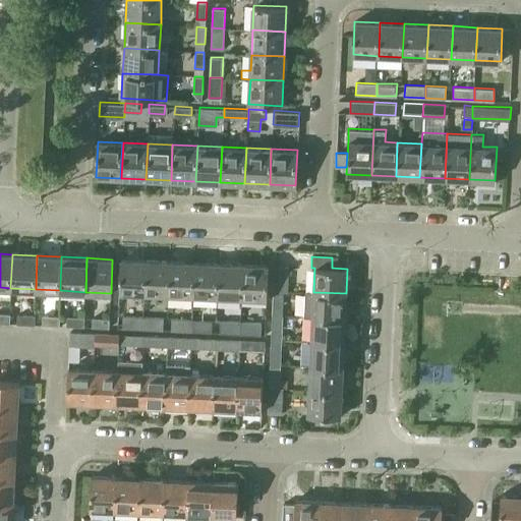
[(118,292),(145,293),(146,259),(120,258),(118,292)]
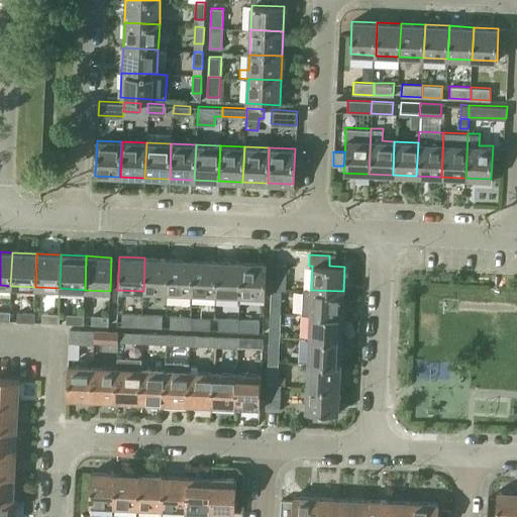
[(143,291),(167,292),(169,259),(144,257),(143,291)]
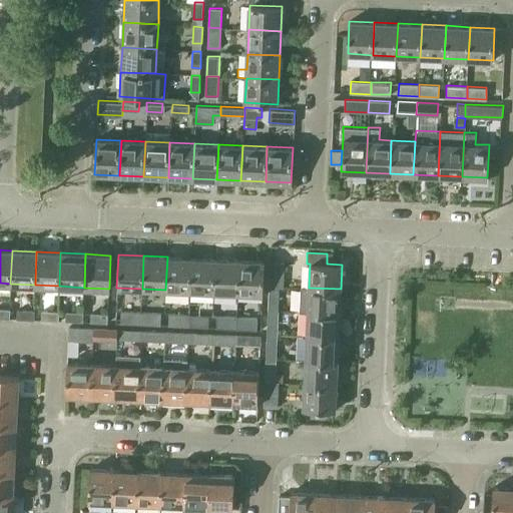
[(165,290),(189,291),(191,258),(167,257),(165,290)]
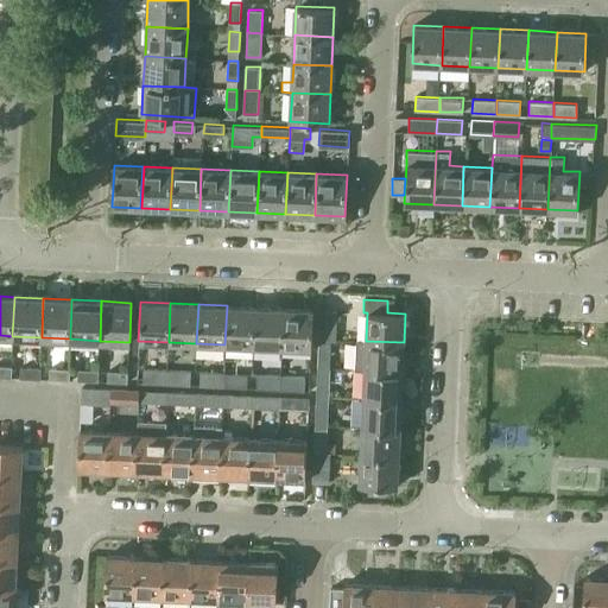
[(225,344),(253,346),(254,306),(227,305),(225,344)]
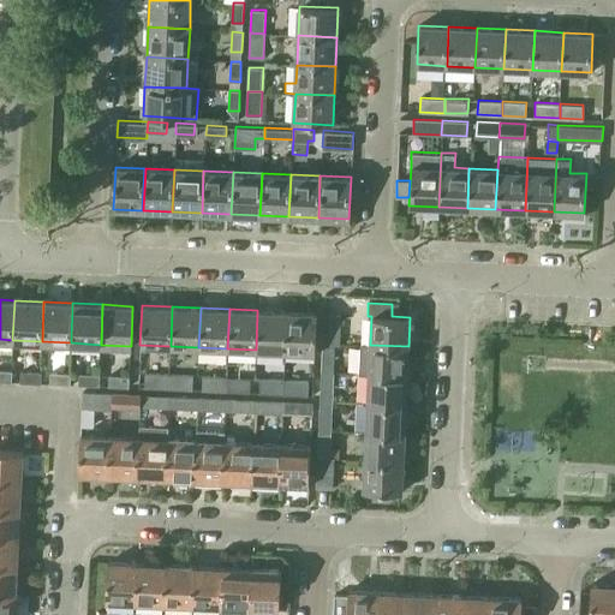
[(256,350),(285,351),(286,311),(257,310),(256,350)]
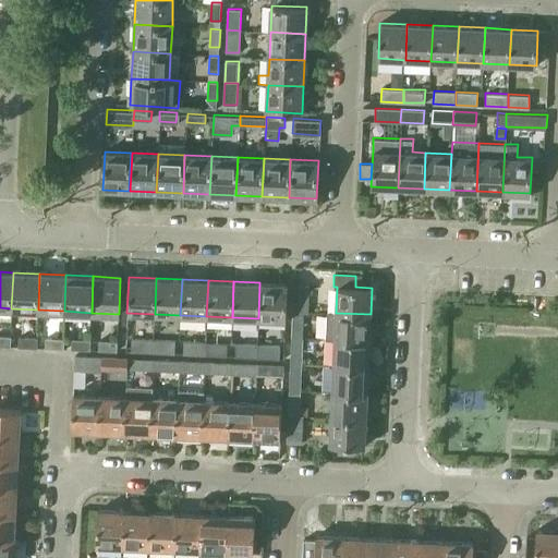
[(259,282),(258,318),(284,319),(286,283),(259,282)]
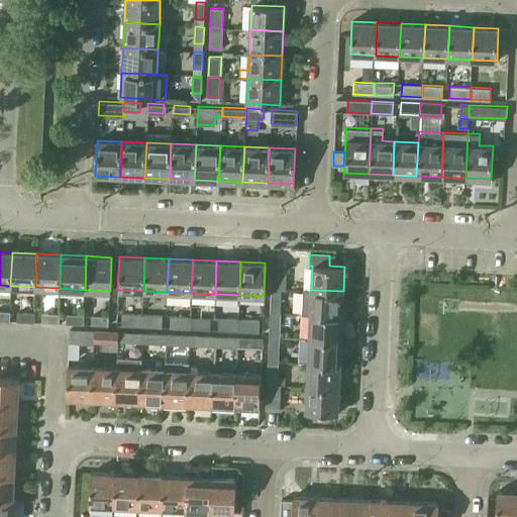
[(271,263),(271,288),(281,289),(281,288),(285,288),(285,264),(271,263)]
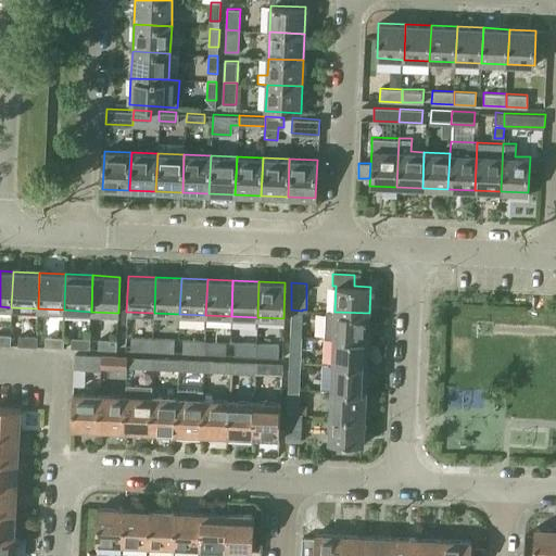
[(291,310),(290,336),(301,336),(302,311),(291,310)]
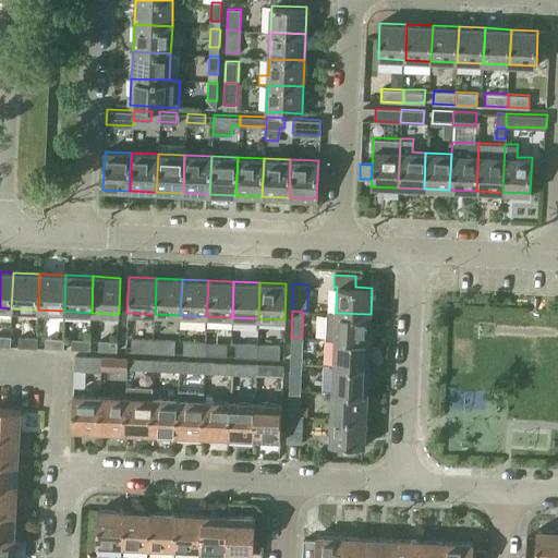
[(327,312),(326,338),(335,338),(370,340),(371,314),(336,313),(327,312)]
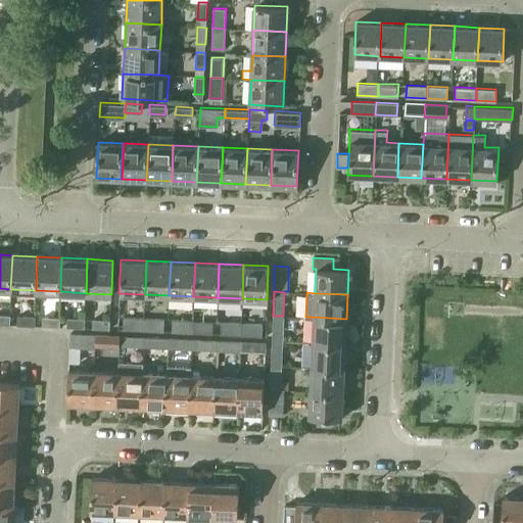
[(0,322),(9,323),(9,314),(0,313),(0,322)]
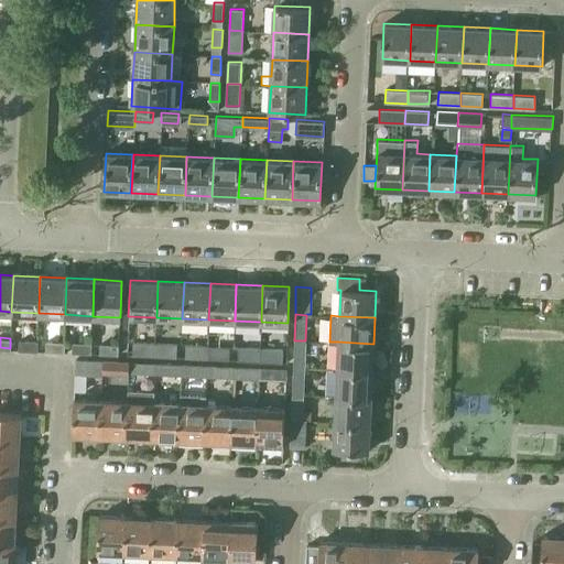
[(18,349),(36,349),(38,340),(19,339),(18,349)]
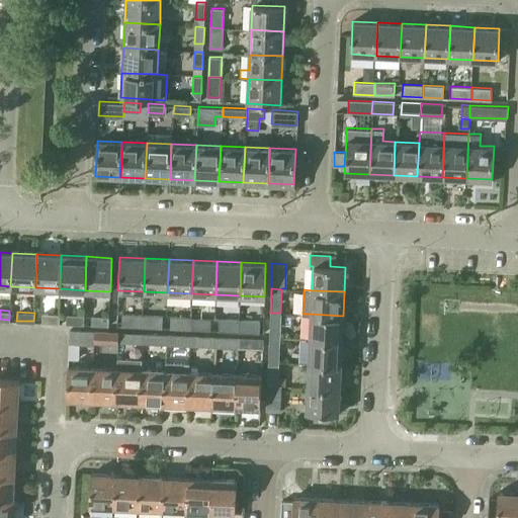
[(41,322),(59,323),(59,314),(41,313),(41,322)]
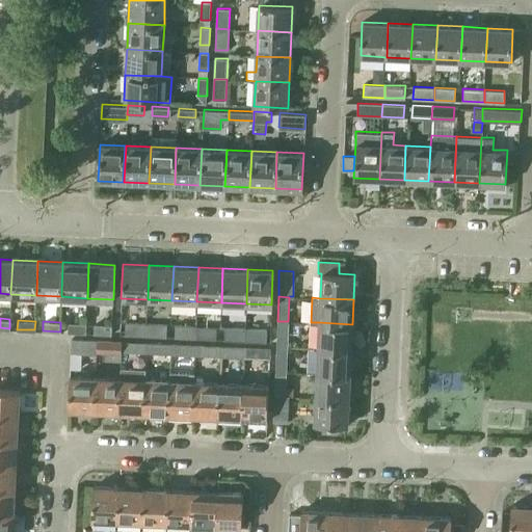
[(277,321),(276,346),(287,346),(288,321),(277,321)]
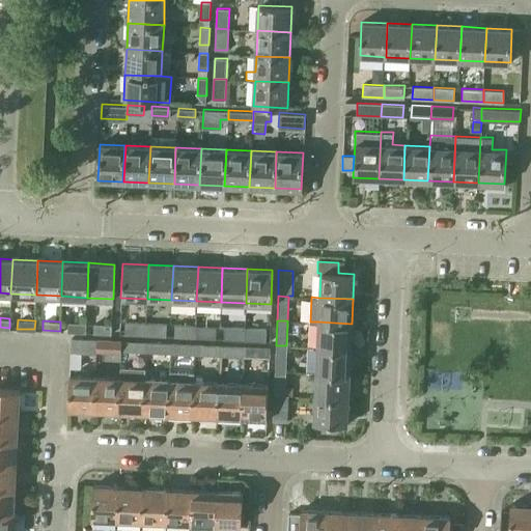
[(67,322),(67,331),(85,332),(85,323),(67,322)]
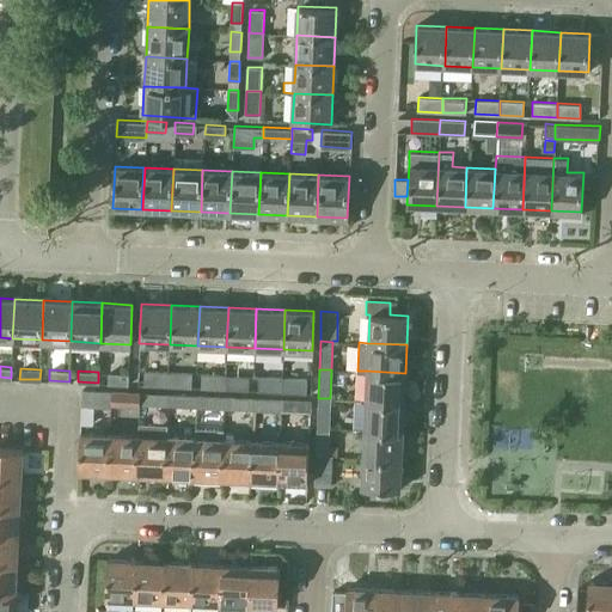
[(144,385),(167,386),(167,372),(144,371),(144,385)]
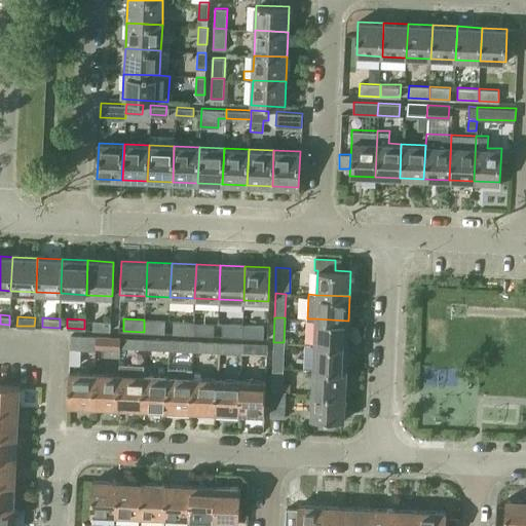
[(315,318),(314,343),(347,344),(348,321),(315,318)]
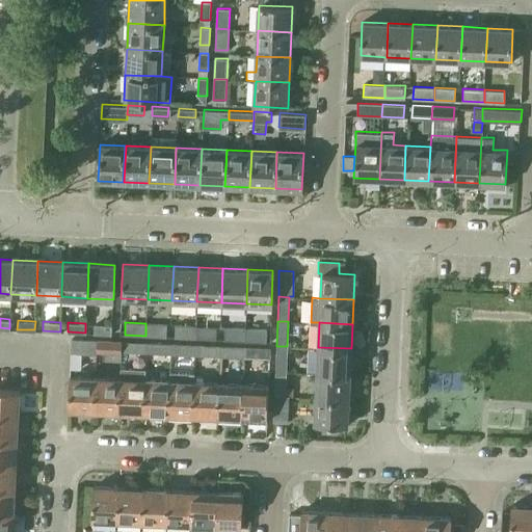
[(92,333),(111,334),(112,324),(94,323),(92,333)]
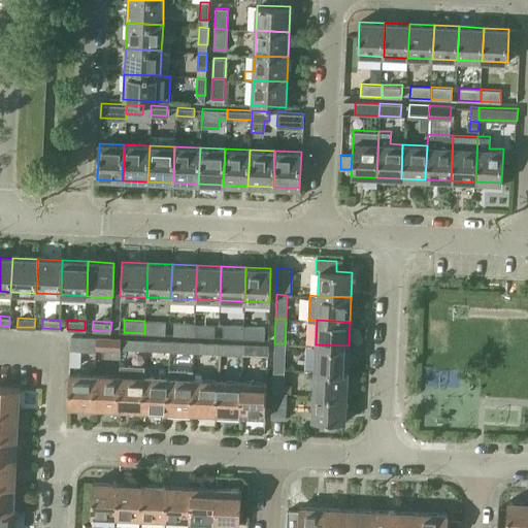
[(144,321),(144,333),(165,334),(165,322),(144,321)]
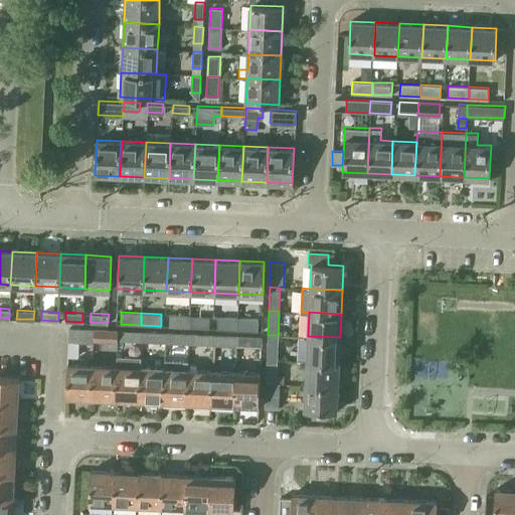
[(169,326),(189,327),(189,315),(169,314),(169,326)]
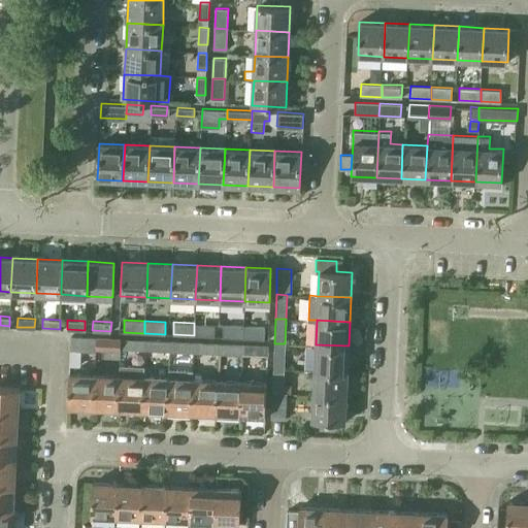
[(194,323),(194,335),(215,336),(215,324),(194,323)]
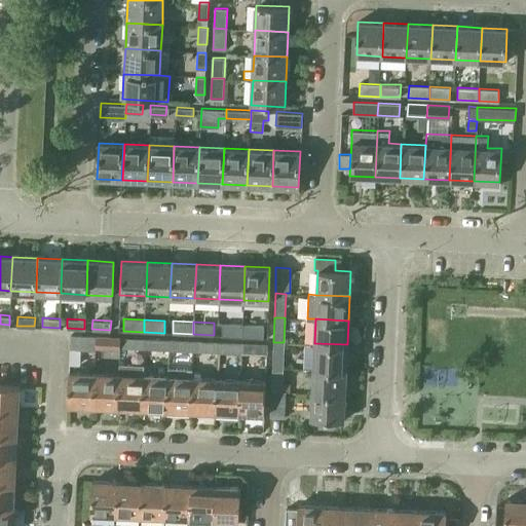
[(222,335),(242,336),(242,324),(222,323),(222,335)]
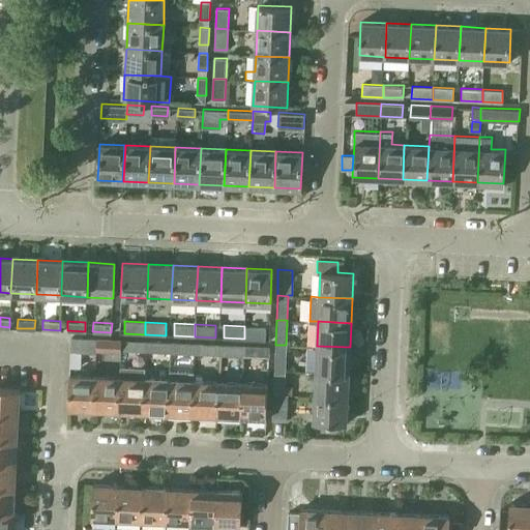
[(244,326),(244,339),(265,340),(265,327),(244,326)]
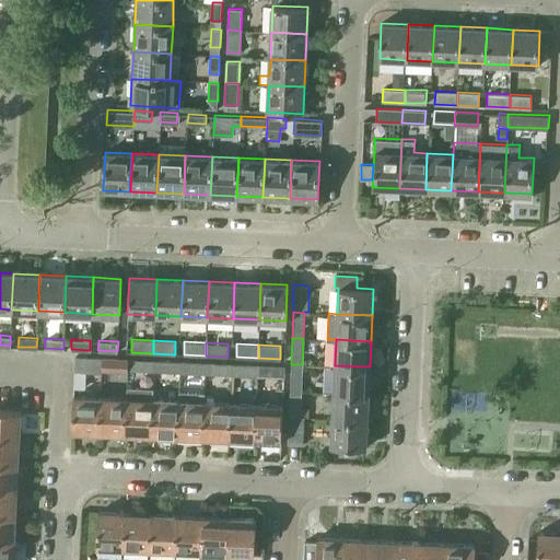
[(101,373),(101,369),(102,358),(74,357),(74,372),(101,373)]
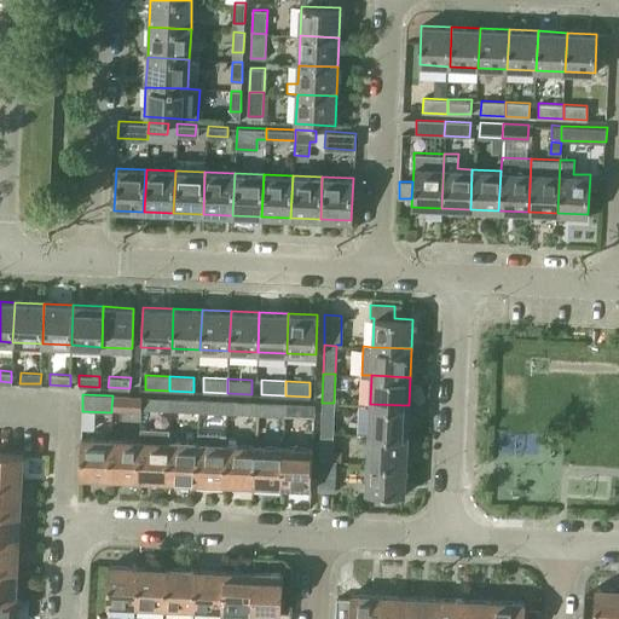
[(111,408),(140,409),(140,397),(113,395),(111,408)]
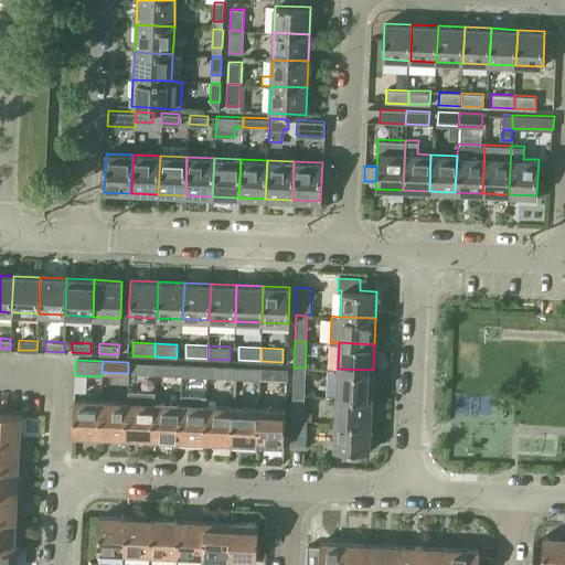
[(128,373),(156,374),(156,370),(152,370),(152,363),(128,362),(128,373)]
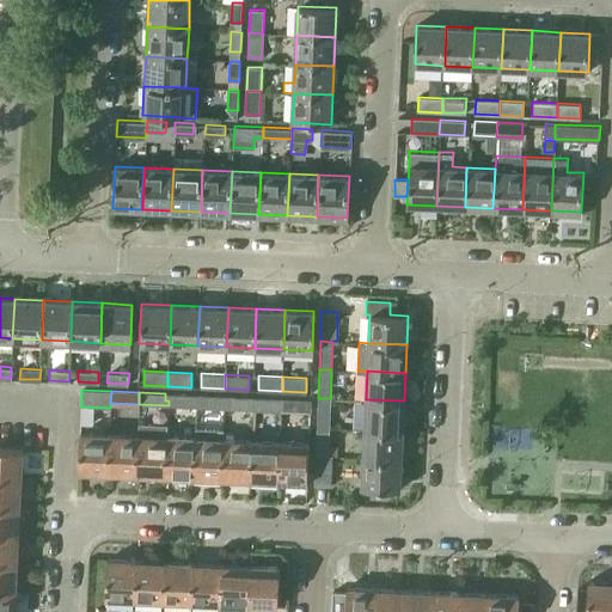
[(169,405),(195,407),(196,395),(165,393),(165,401),(169,401),(169,405)]
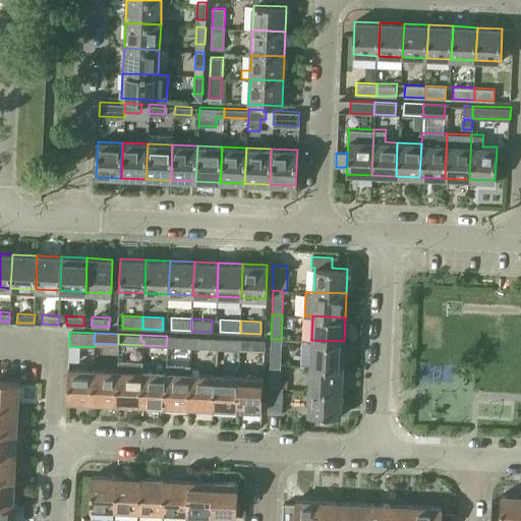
[(167,336),(166,346),(191,347),(192,343),(189,343),(189,337),(167,336)]
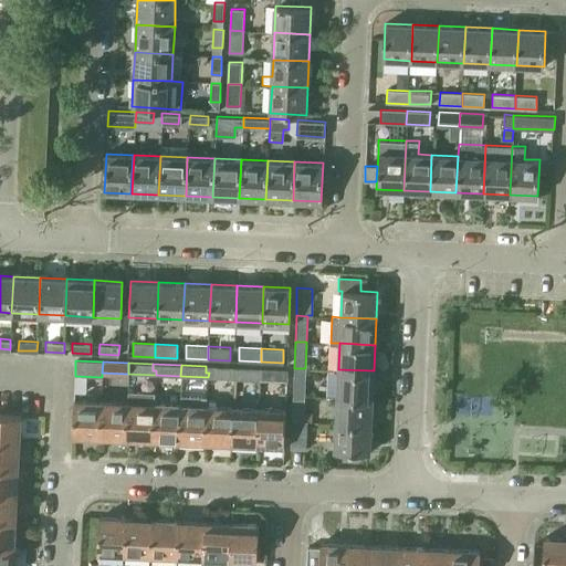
[(206,366),(206,373),(209,373),(208,377),(233,378),(233,367),(206,366)]
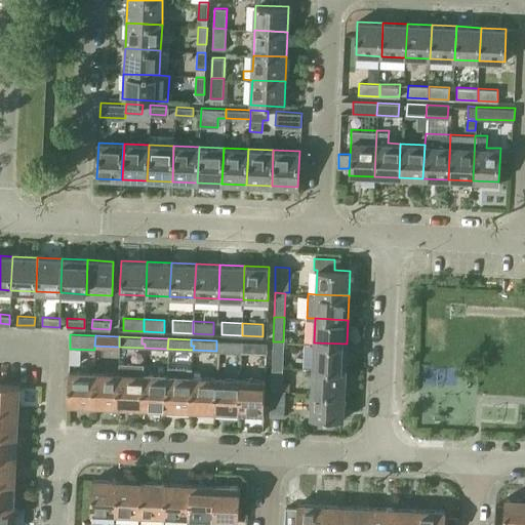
[(216,340),(216,351),(242,353),(242,348),(239,348),(240,341),(216,340)]
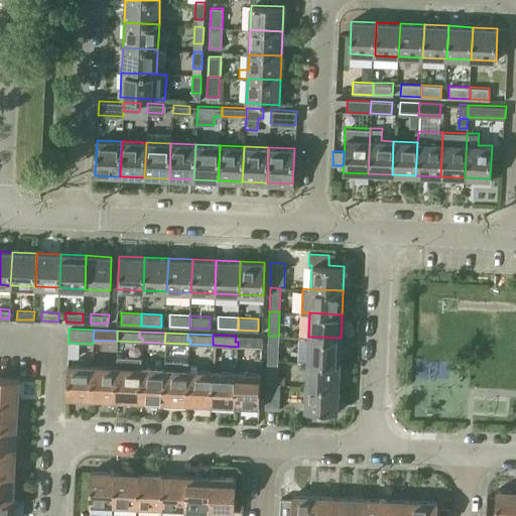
[(236,336),(235,342),(238,342),(238,347),(261,348),(262,337),(236,336)]
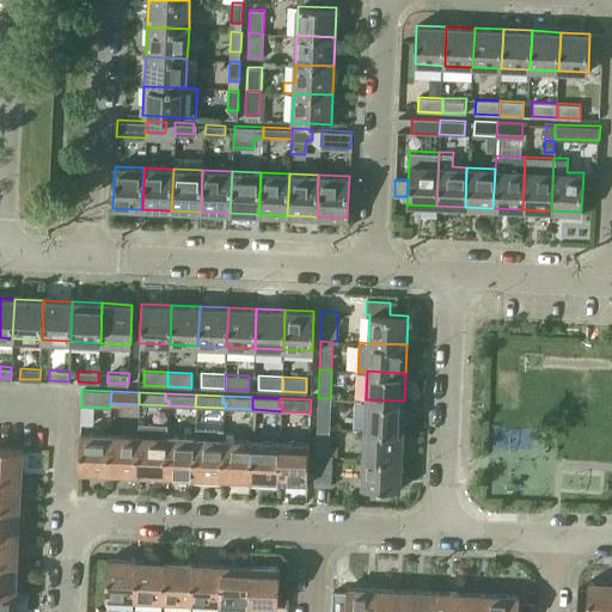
[(318,398),(317,426),(329,426),(330,398),(318,398)]
